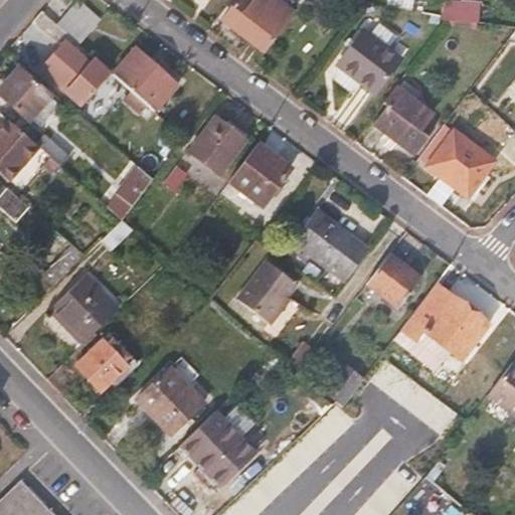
[(276,0),(253,0),(233,26),(264,51),(293,13),(276,0)]
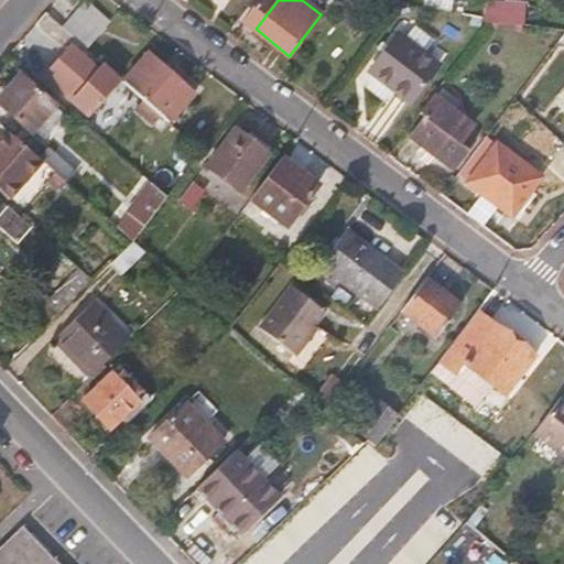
[(464,0),(424,0),(424,7),(462,13),(464,0)]
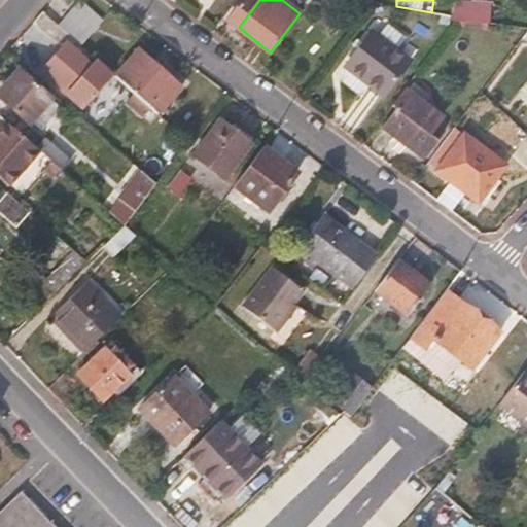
[(492,5),(462,0),(454,0),(452,15),(460,18),(489,23),(492,5)]
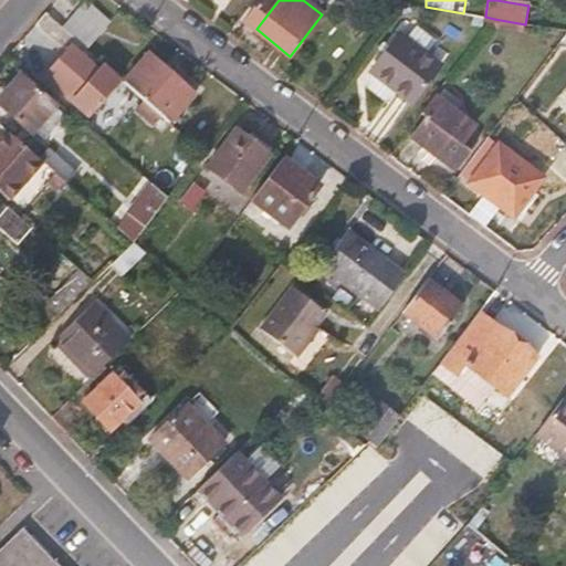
[(87,2),(64,27),(79,40),(88,49),(111,23),(87,2)]
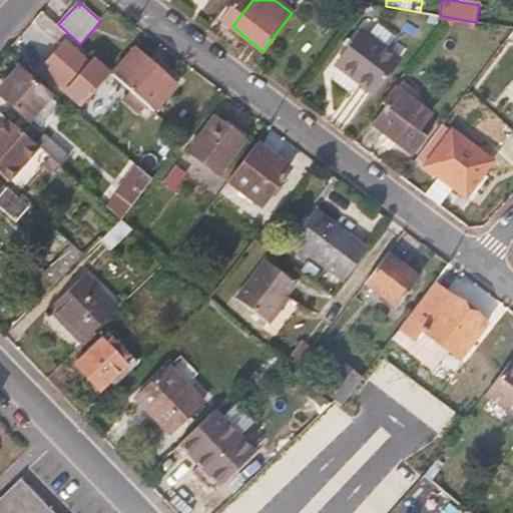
[(34,21),(62,46),(65,43),(71,36),(58,24),(43,11),(34,21)]
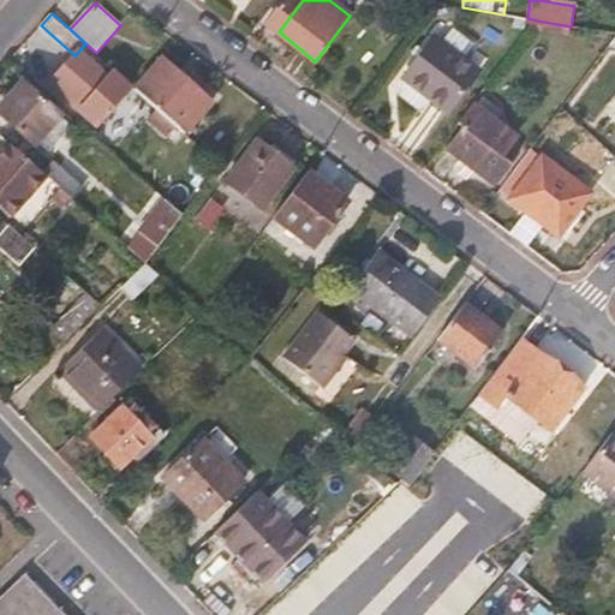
[(435,40),(405,79),(447,111),(477,71),(435,40)]
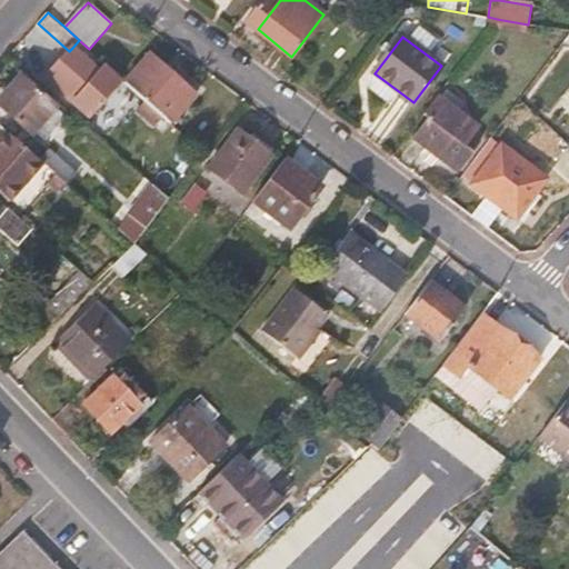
[(126,81),(107,65),(100,72),(72,48),(69,51),(48,76),(95,117),(126,81)]
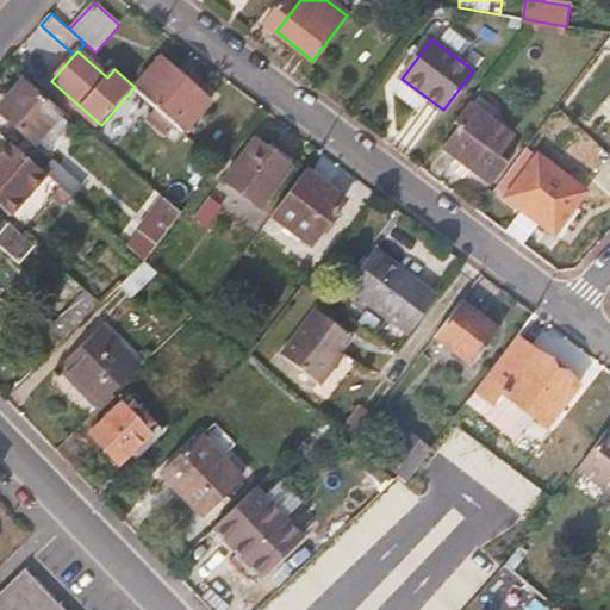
[(135,87),(162,111),(182,129),(185,130),(209,103),(160,60),(135,87)]
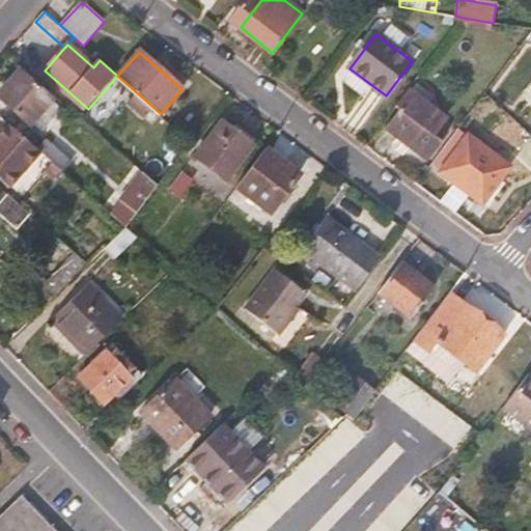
[(52,101),(20,72),(0,92),(0,95),(31,123),(33,120),(52,101)]
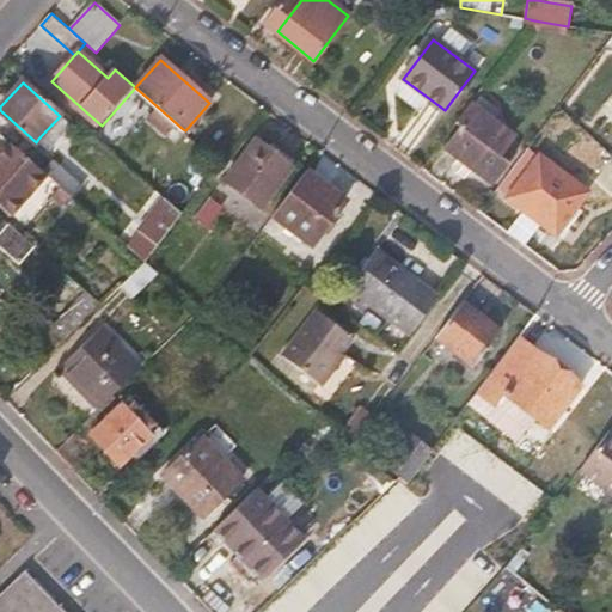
[(469,105),(454,124),(461,129),(446,150),(489,183),(520,144),(469,105)]
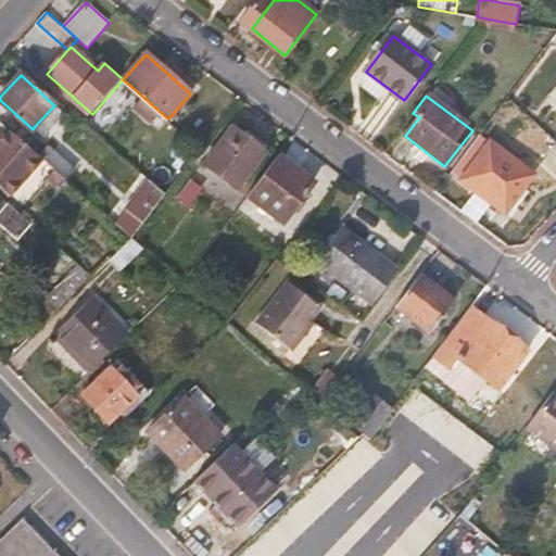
[(158,127),(166,117),(148,101),(139,111),(158,127)]
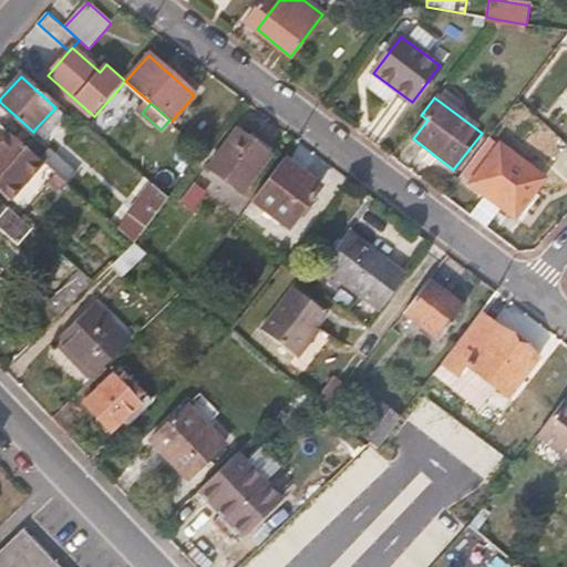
[(64,115),(55,107),(35,129),(44,137),(64,115)]
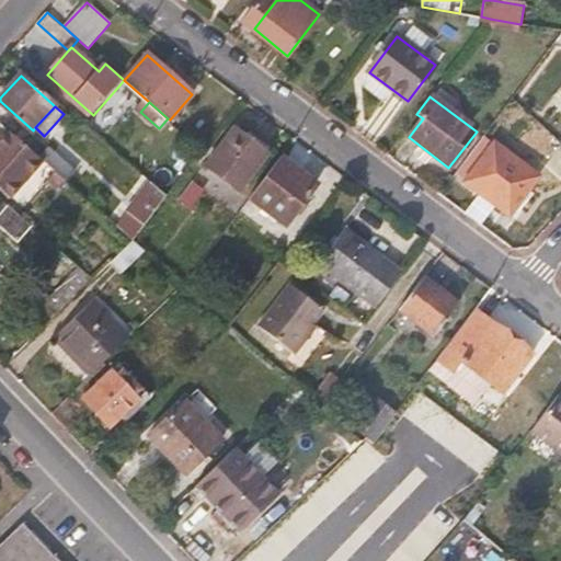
[(267,155),(235,129),(208,164),(240,190),(267,155)]
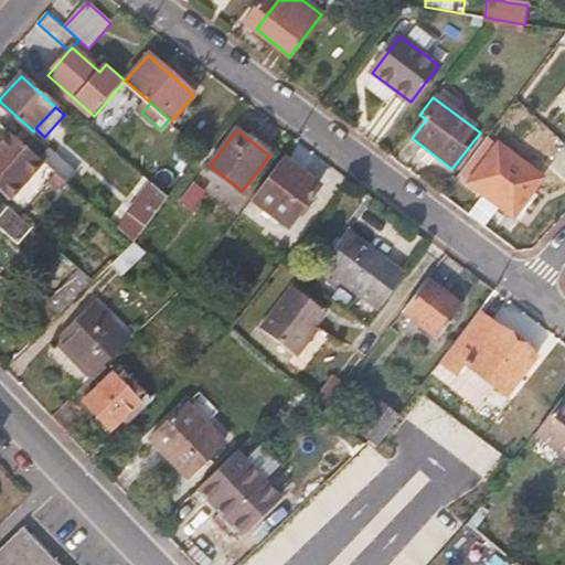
[(40,157),(10,131),(0,142),(0,189),(11,200),(44,161),(40,157)]
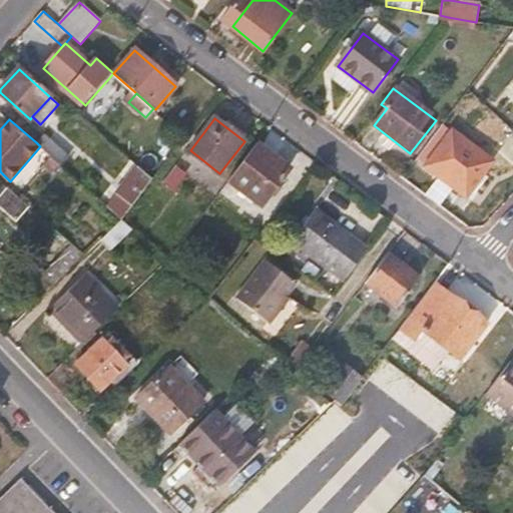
[(491,163),(451,133),(426,167),(465,196),(491,163)]
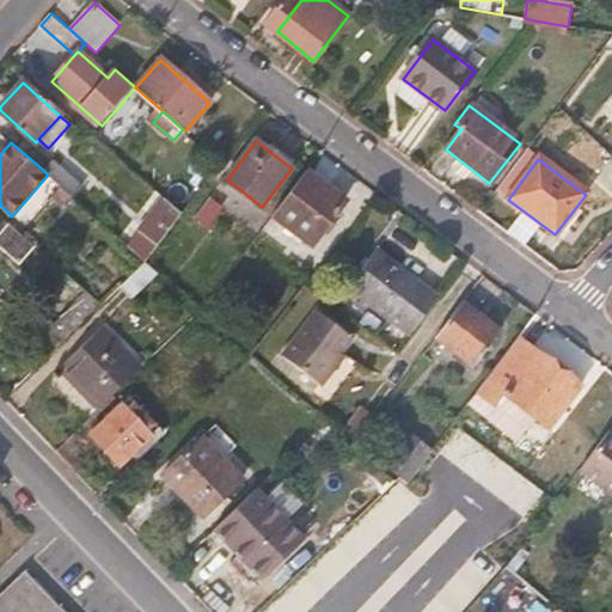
[(54,160),(43,170),(48,175),(74,197),(84,187),(54,160)]
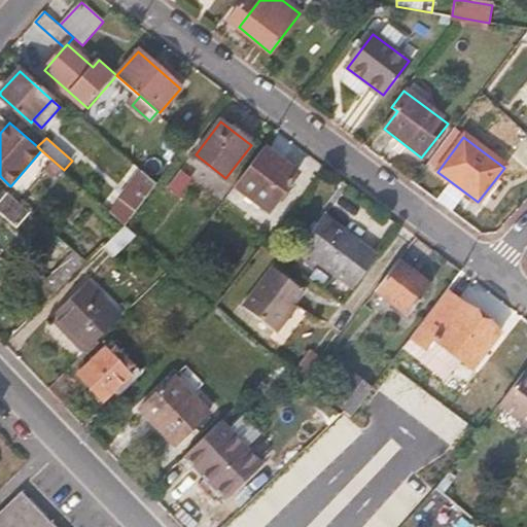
[(297,173),(265,146),(236,184),(269,211),(297,173)]
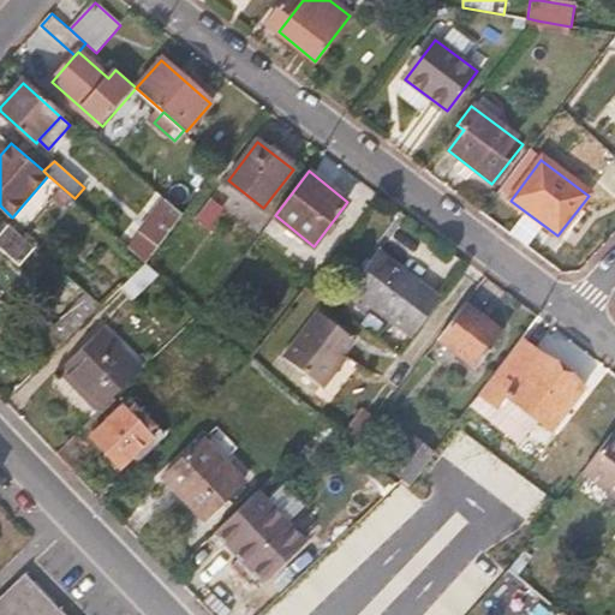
[(166,196),(129,245),(148,262),(185,212),(166,196)]
